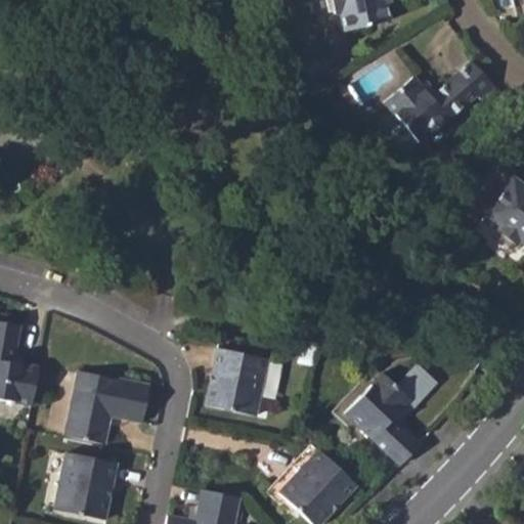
[(338,13),(343,32),(388,22),(384,3),(383,0),(330,0),(334,15),(338,13)]
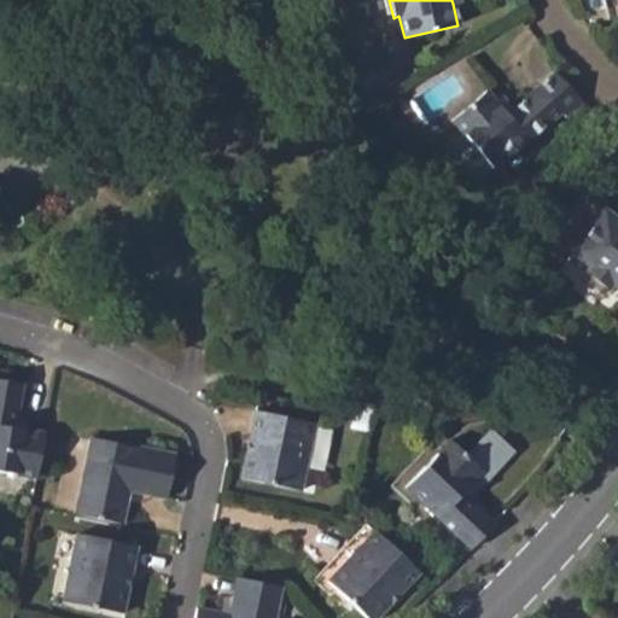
[(452,122),(494,172),(564,111),(541,85),(505,115),(487,92),(452,122)]
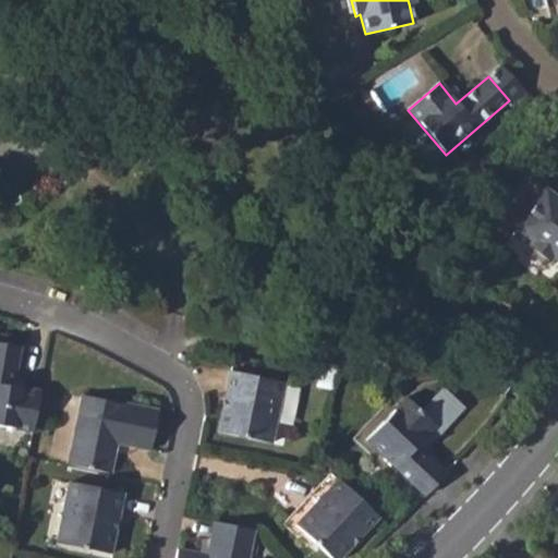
[(490,223),(506,237),(513,227),(532,241),(528,244),(548,261),(552,257),(557,261),(557,201),(526,177),(490,223)]
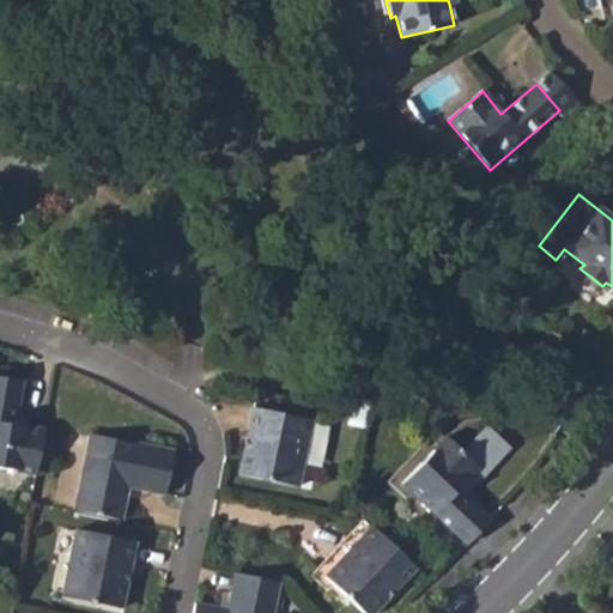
[(0,376),(0,467),(35,474),(43,430),(14,425),(23,380),(0,376)]
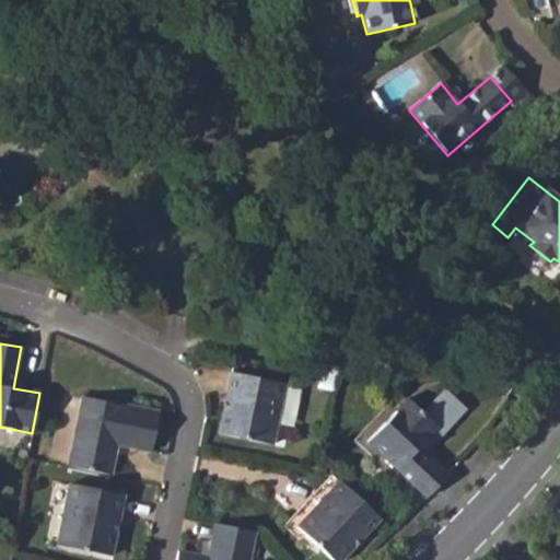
[(231,372),(218,434),(272,446),(286,383),(231,372)]
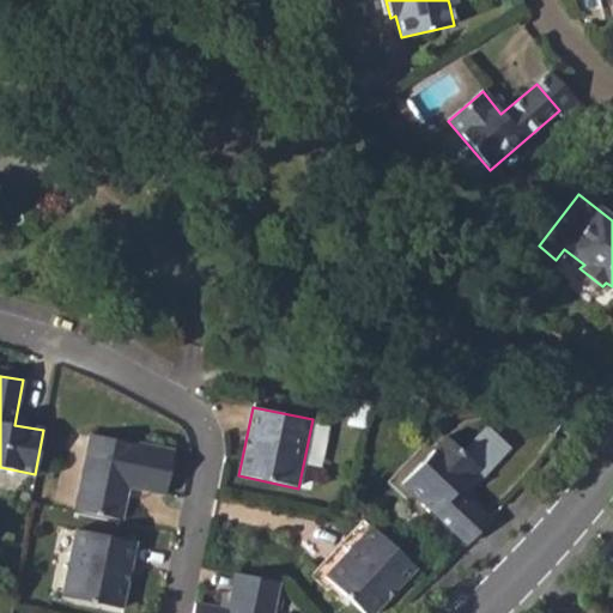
[(471,411),(451,434),(466,444),(485,422),(471,411)]
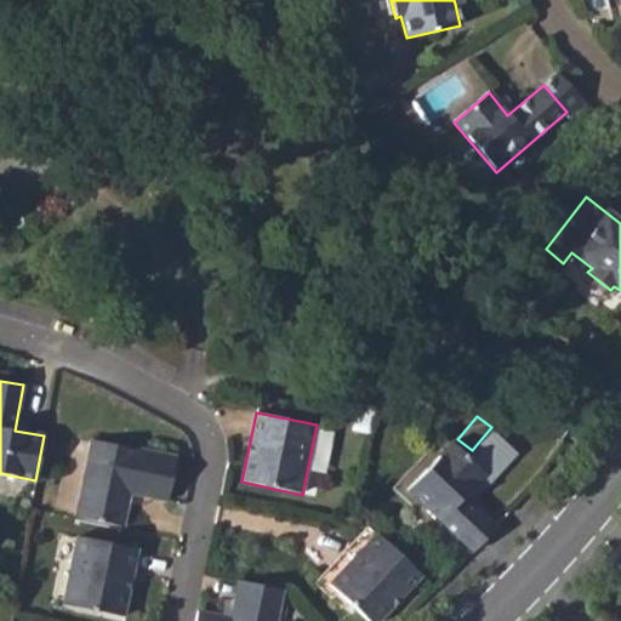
[(90,440),(73,517),(124,529),(131,495),(167,502),(176,459),(90,440)]
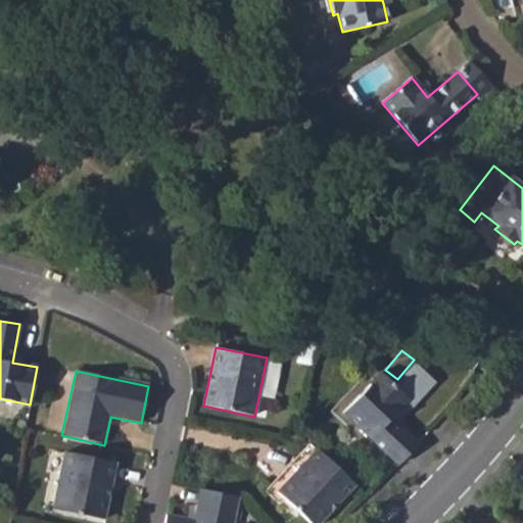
[(342,414),(397,466),(418,444),(390,418),(408,400),(379,372),(342,414)]
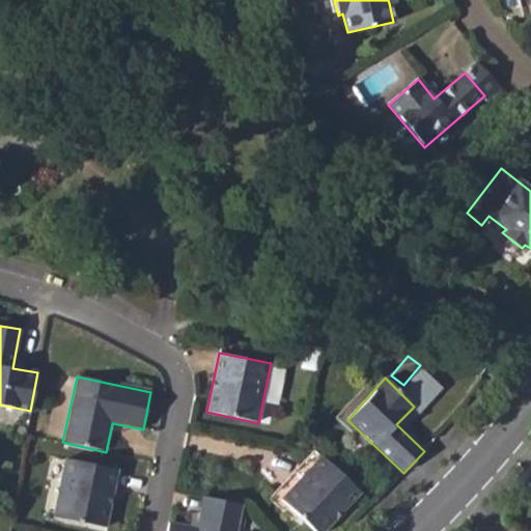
[(281,501),(313,530),(324,530),(360,493),(323,457),(281,501)]
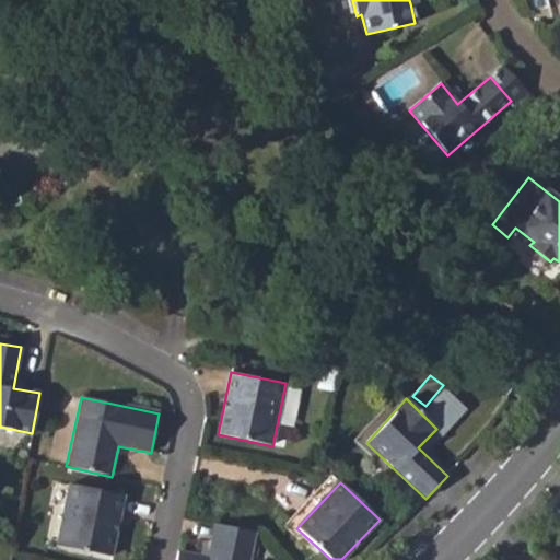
[(69,485),(57,546),(111,557),(123,496),(69,485)]
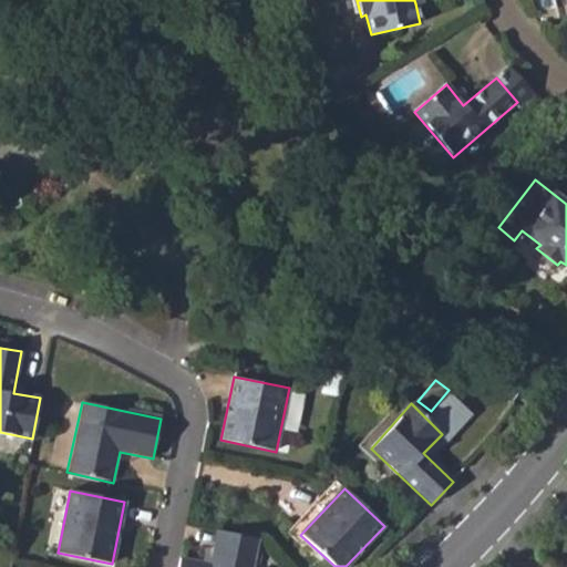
[(179,558),(177,566),(251,566),(257,539),(217,531),(210,565),(179,558)]
